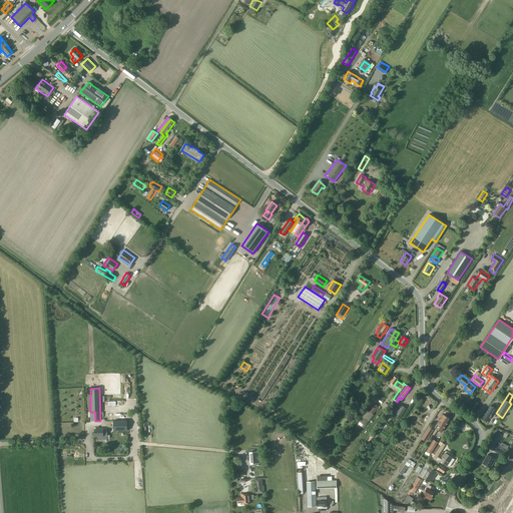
[(373,414),(378,407),(371,402),(367,409),(373,414)]
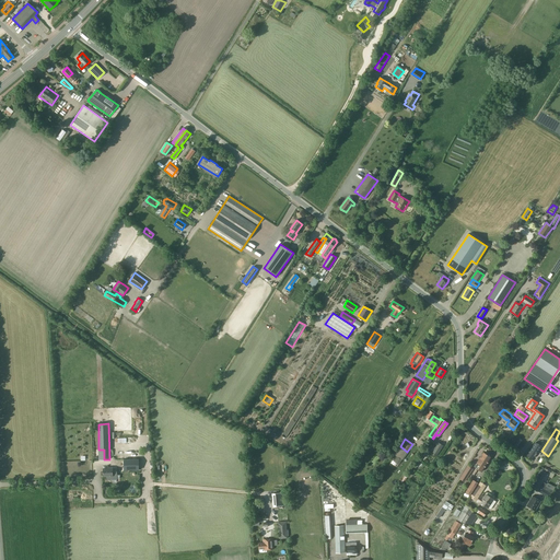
[(439,455),(444,446),(439,443),(433,452),(439,455)]
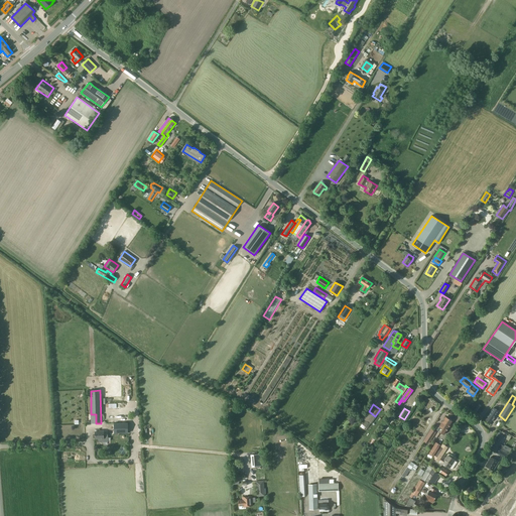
[(494,408),(486,419),(491,422),(495,416),(494,415),(498,410),(494,408)]
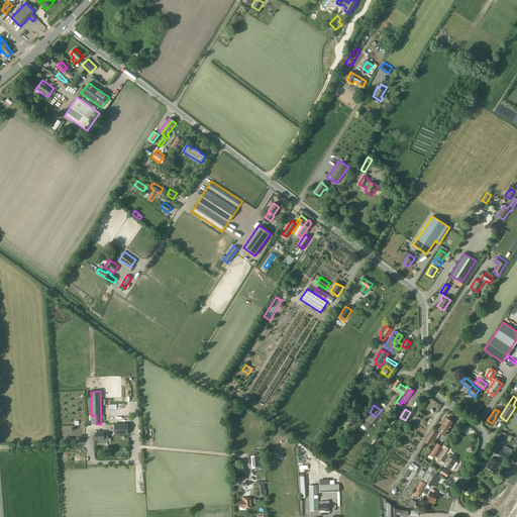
[(394,414),(386,426),(387,427),(396,415),(394,414)]
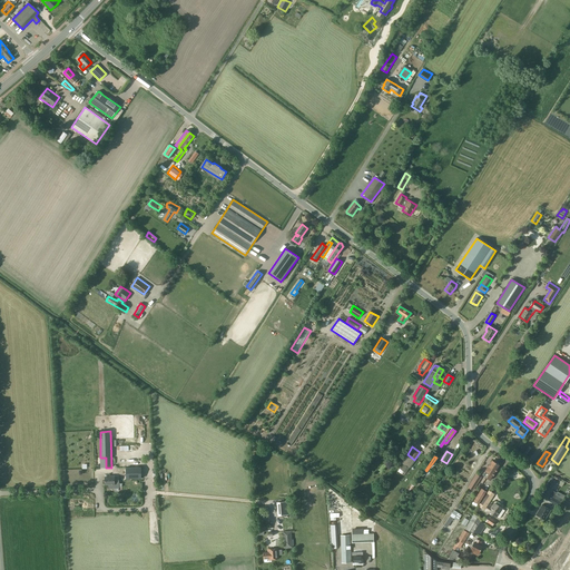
[(489,473),(495,463),(492,461),(483,474),(487,477),(489,473)]
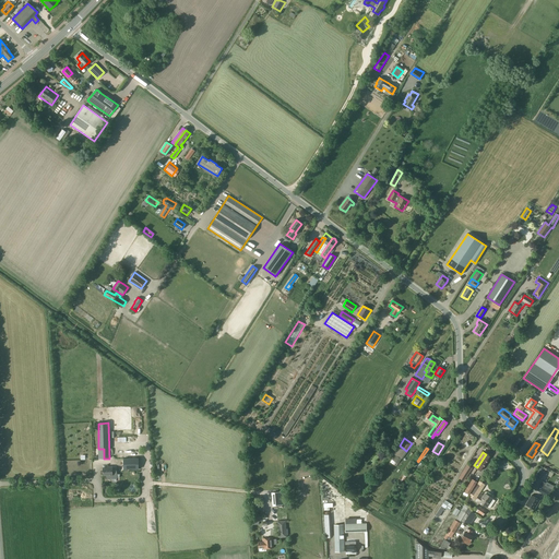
[(479,464),(477,467),(482,471),(490,456),(486,454),(479,464)]
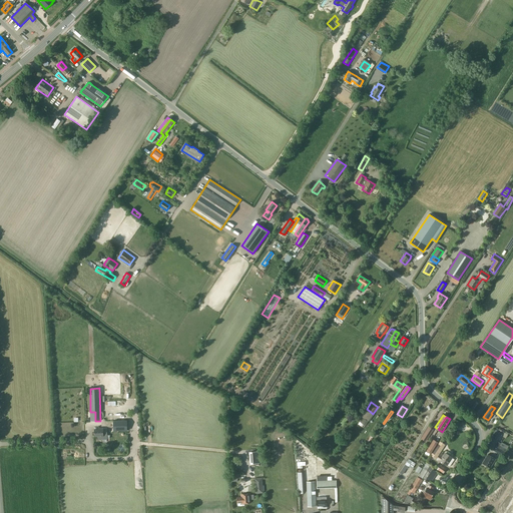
[(368,421),(365,419),(360,426),(364,428),(368,421)]
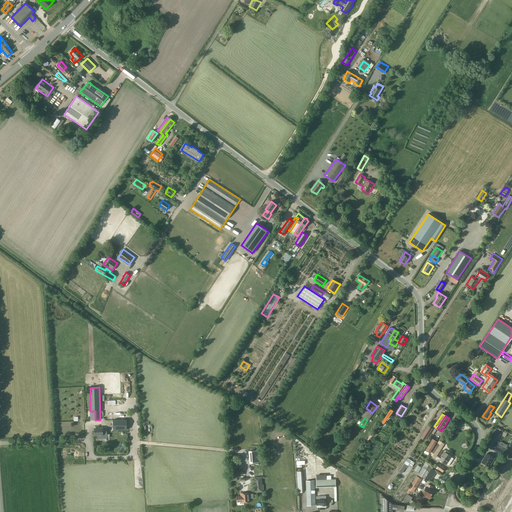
[(127,420),(113,420),(113,430),(127,430),(127,420)]
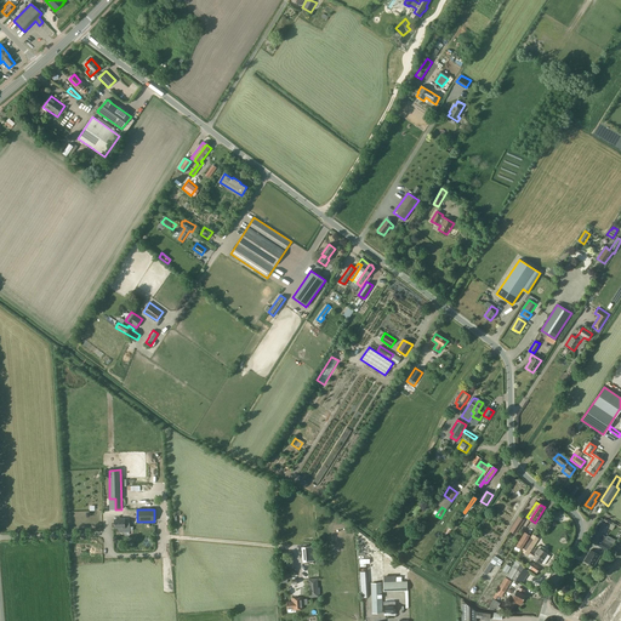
[(516,535),(525,520),(519,517),(510,531),(516,535)]
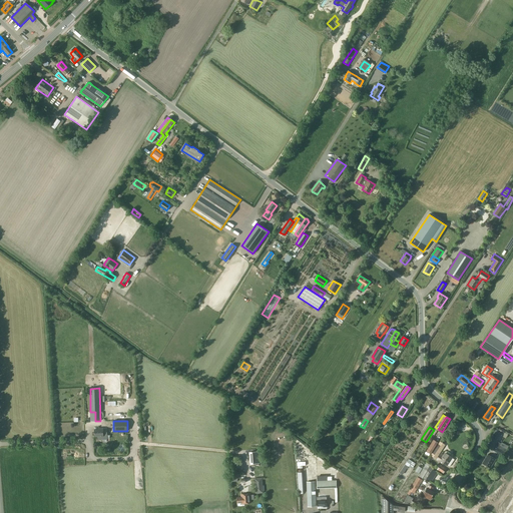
[(103,429),(103,428),(99,428),(99,430),(94,430),(95,436),(98,436),(98,440),(107,439),(107,435),(107,429),(103,429)]
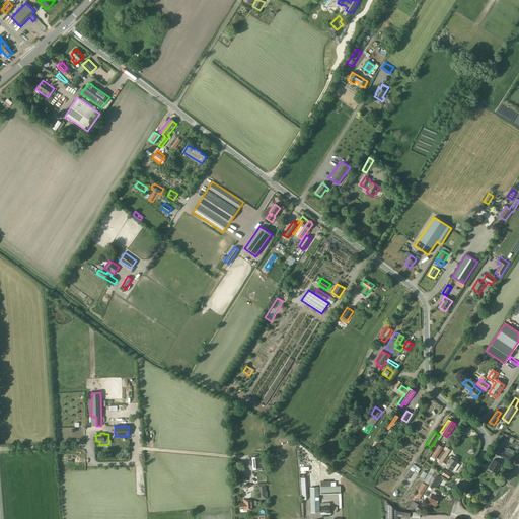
[(500,440),(494,448),(498,451),(503,442),(500,440)]
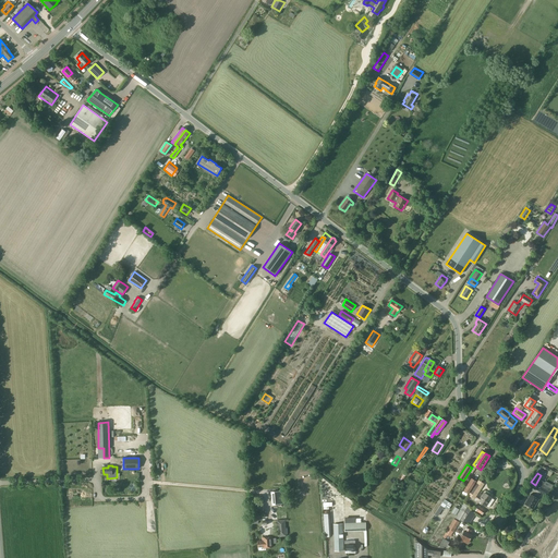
[(469,494),(475,483),(476,481),(472,478),(464,490),(469,494)]
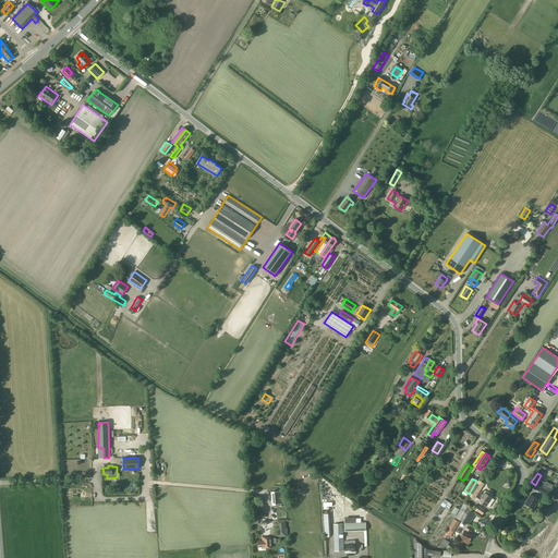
[(483,484),(478,481),(473,489),(469,494),(474,498),(483,484)]
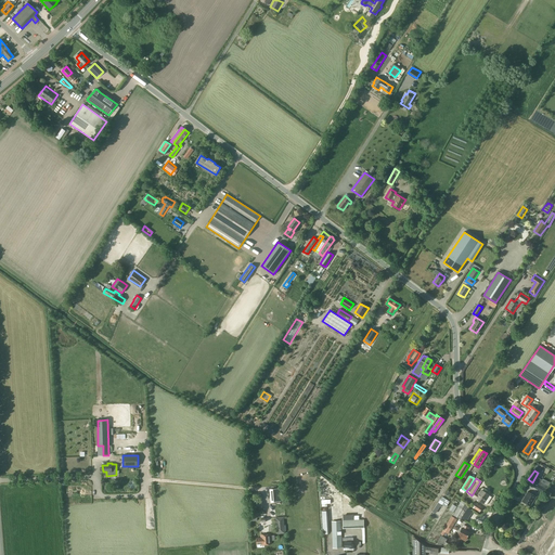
[(544,493),(546,488),(545,488),(546,486),(541,482),(542,480),(538,478),(533,487),(544,493)]
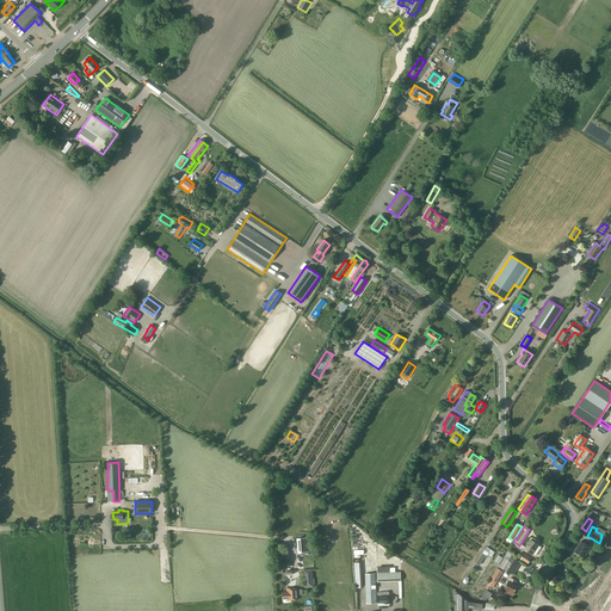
[(308,537),(297,538),(298,553),(309,551),(308,537)]
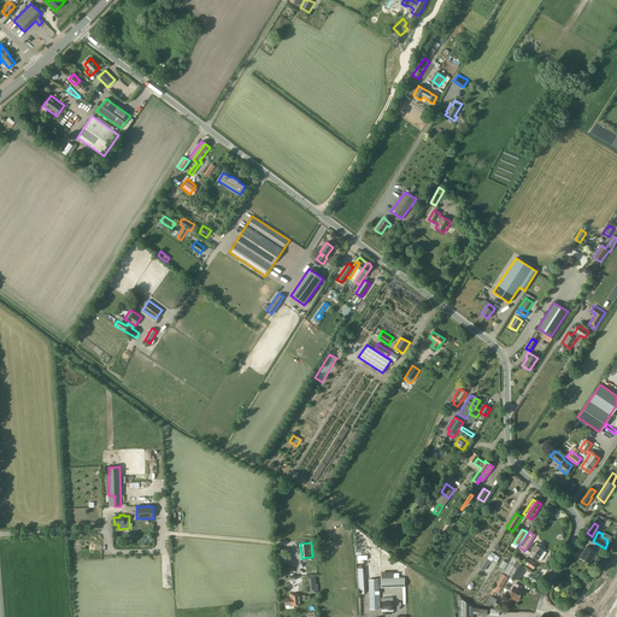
[(538,559),(542,551),(535,545),(529,553),(538,559)]
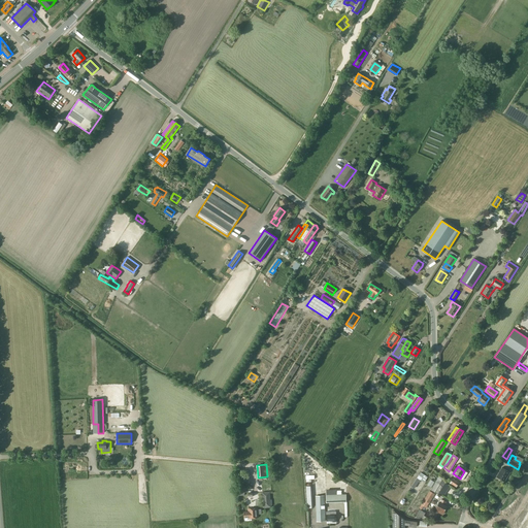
[(504,482),(510,472),(502,467),(496,476),(504,482)]
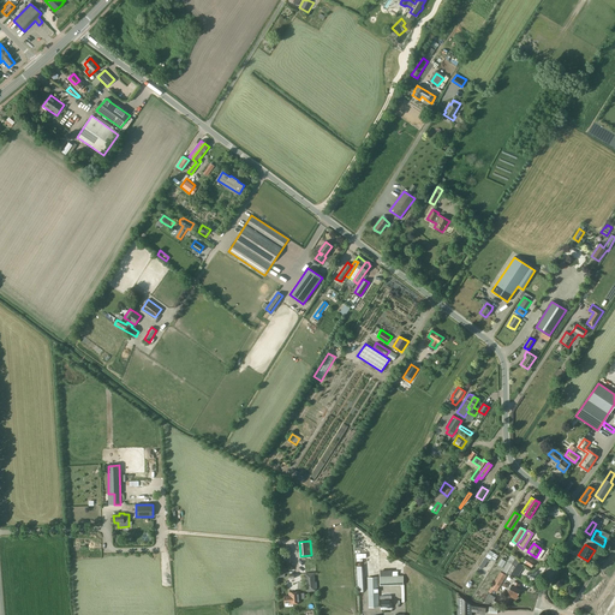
[(490,550),(485,557),(489,559),(490,560),(494,562),(499,556),(490,550)]
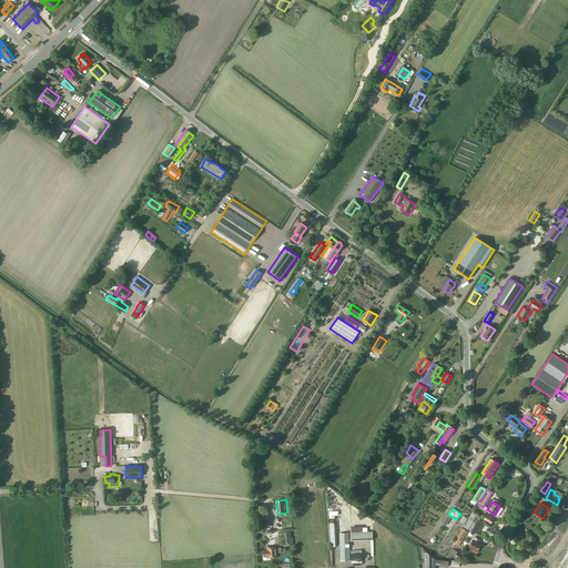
[(472,511),(467,519),(465,524),(463,526),(472,531),(480,517),(472,511)]
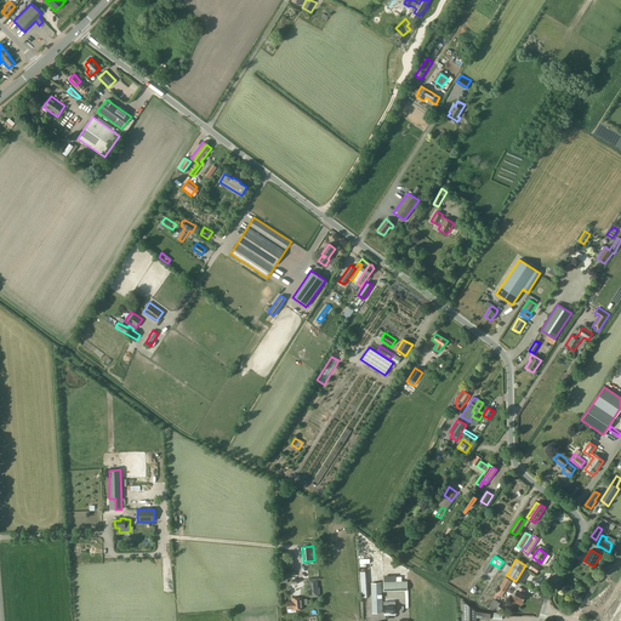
[(537,574),(541,568),(533,563),(529,568),(537,574)]
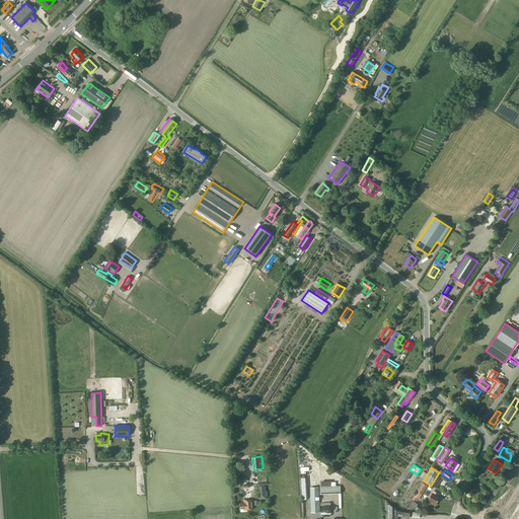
[(266,485),(266,484),(257,484),(258,499),(266,499),(266,488),(267,488),(267,485),(266,485)]
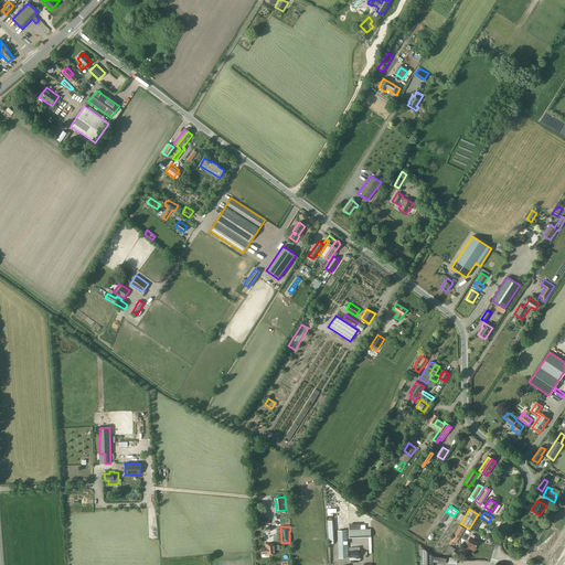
[(456,539),(458,540),(465,529),(459,526),(452,536),(456,539)]
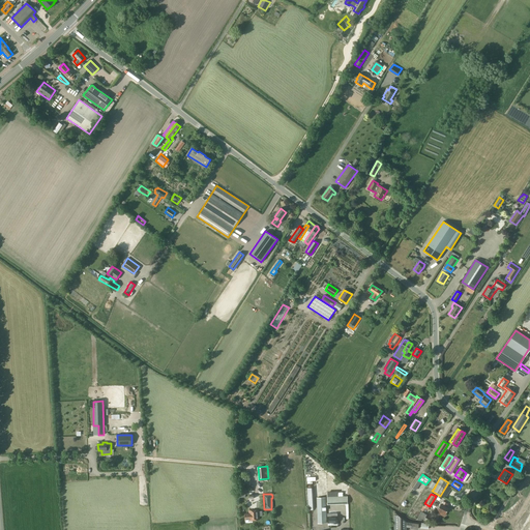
[(318,523),(326,523),(326,497),(317,497),(318,523)]
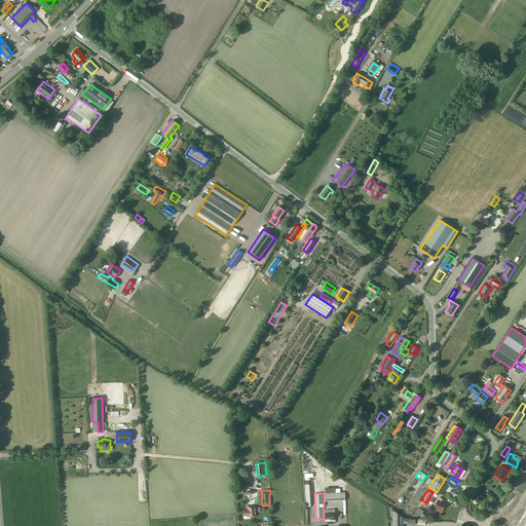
[(441,513),(445,503),(444,502),(445,499),(439,497),(438,500),(434,509),(441,513)]
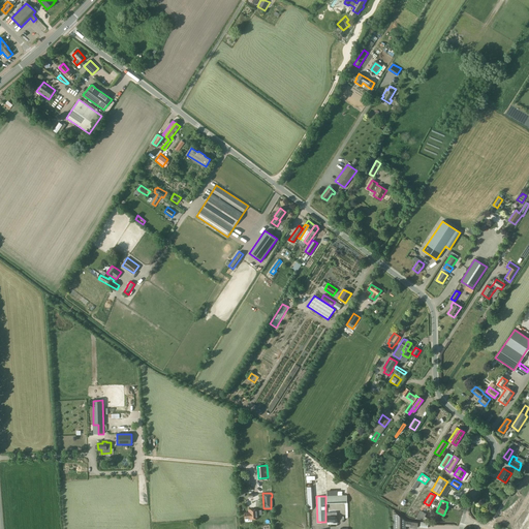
[(249,519),(258,519),(257,509),(248,510),(249,519)]
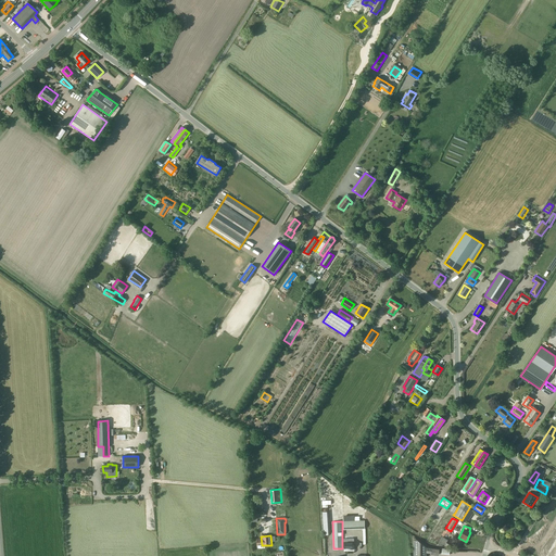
[(442,536),(438,544),(442,546),(443,545),(444,546),(447,540),(442,536)]
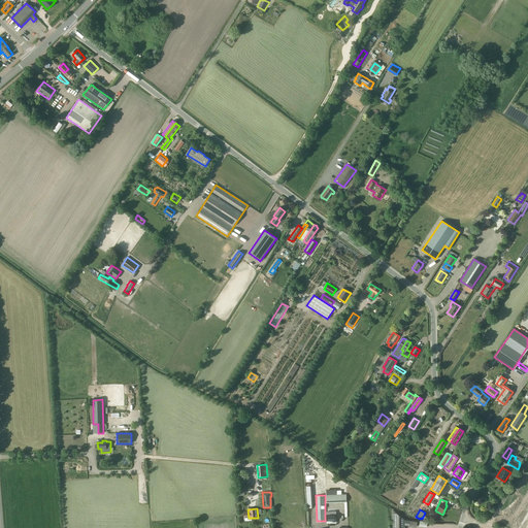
[(404,527),(404,519),(394,510),(392,512),(392,527),(404,527)]
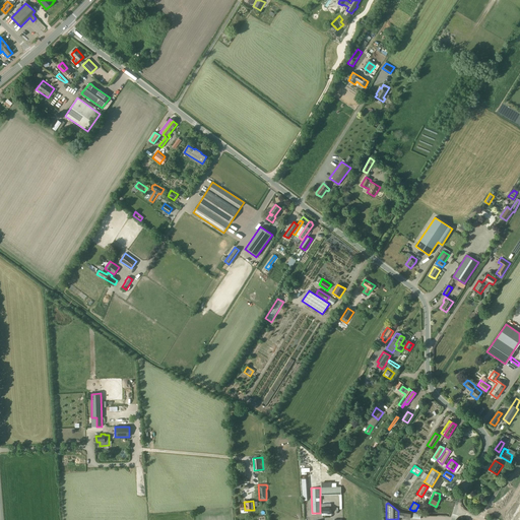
[(321,507),(322,515),(331,515),(331,507),(321,507)]
